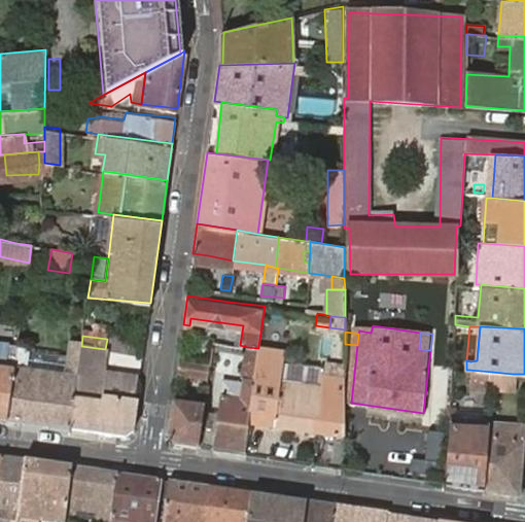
[(6,418),(69,428),(74,395),(81,346),(71,344),(69,356),(66,373),(27,367),(29,350),(30,348),(16,345),(15,354),(6,418)]
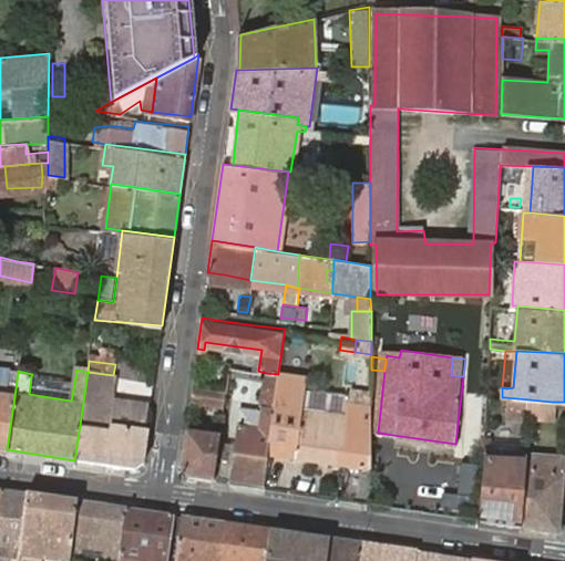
[(99,394),(109,396),(113,375),(88,372),(80,425),(115,429),(115,425),(117,407),(96,405),(99,394)]
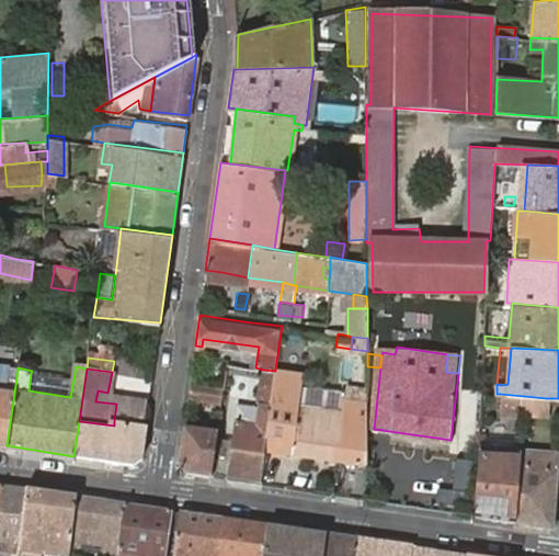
[(265,450),(337,461),(343,411),(299,406),(304,373),(275,369),(275,371),(265,450)]
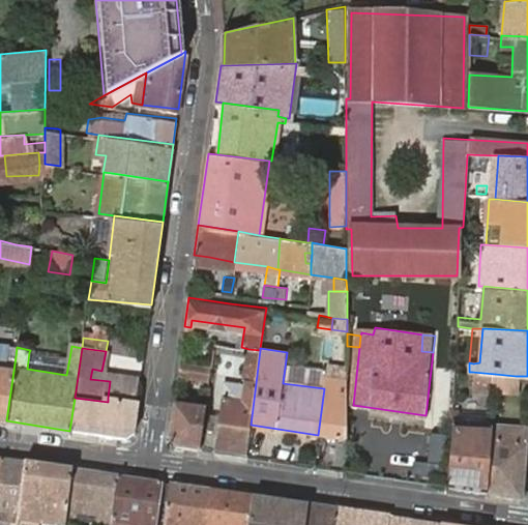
[(251,425),(260,350),(248,349),(243,384),(224,380),(220,414),(204,411),(199,447),(246,455),(251,425)]
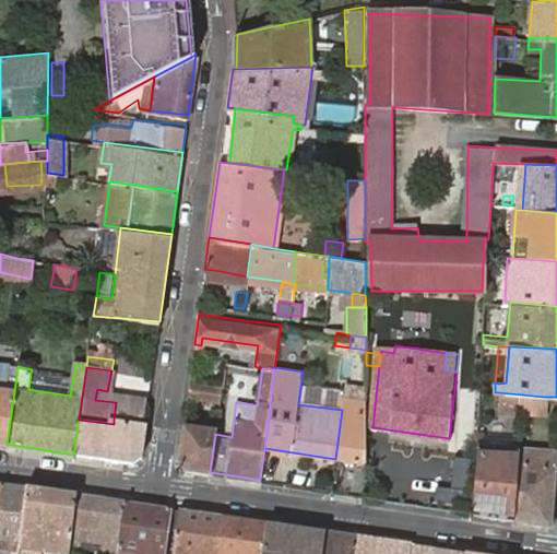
[(70,396),(73,378),(31,372),(28,389),(70,396)]
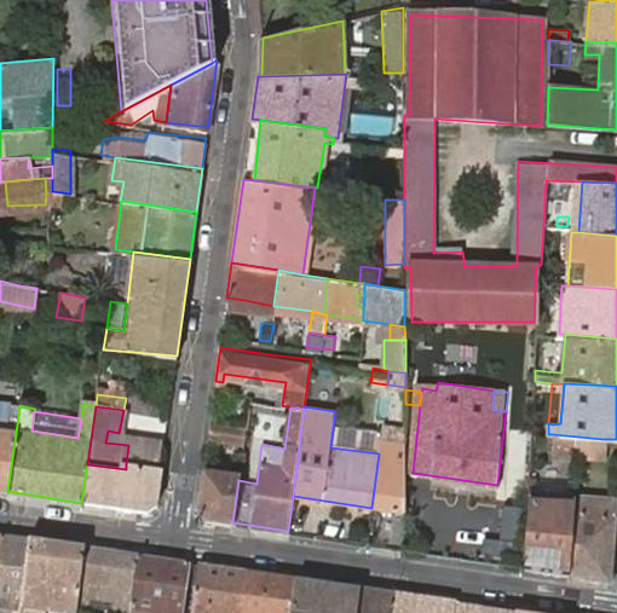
[(0,490),(7,491),(18,416),(7,416),(6,433),(0,432),(0,490)]
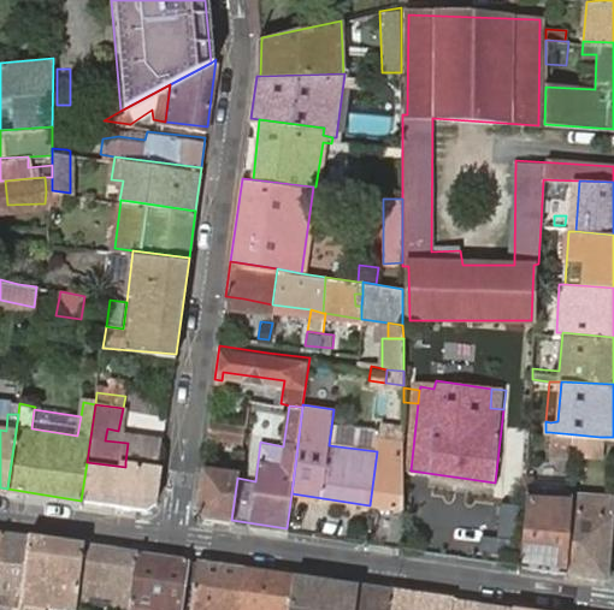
[(243,439),(246,424),(208,418),(206,434),(243,439)]
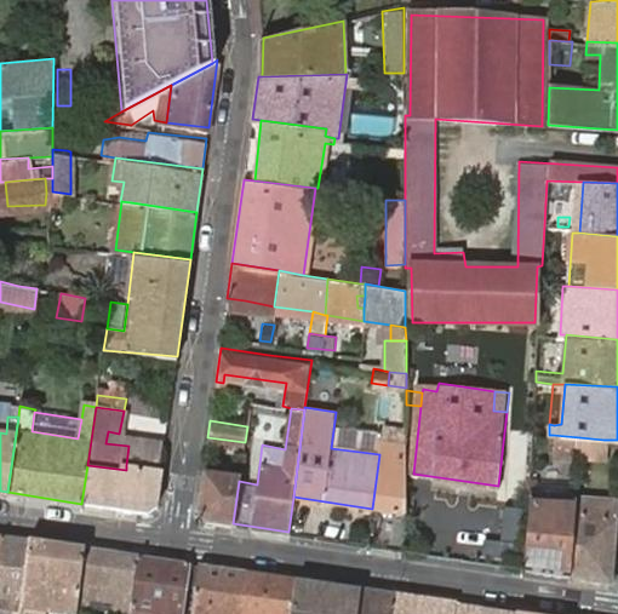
[(372,509),(408,515),(407,428),(383,425),(379,454),(372,509)]
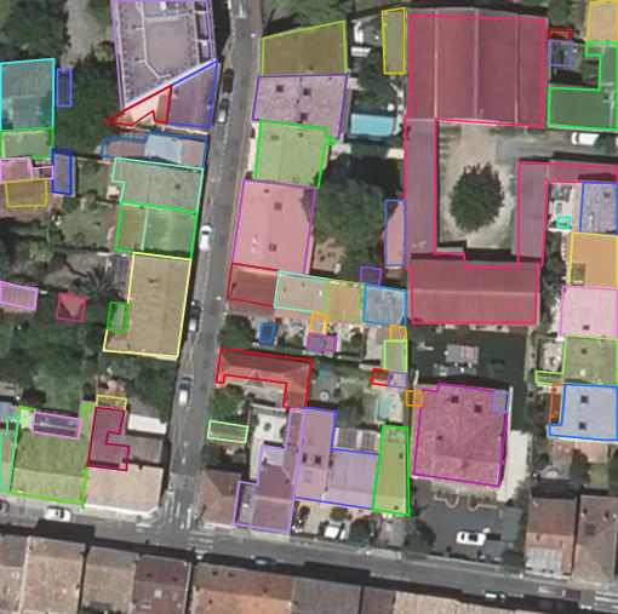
[(126,465),(158,470),(161,439),(119,434),(108,431),(106,443),(129,446),(126,465)]
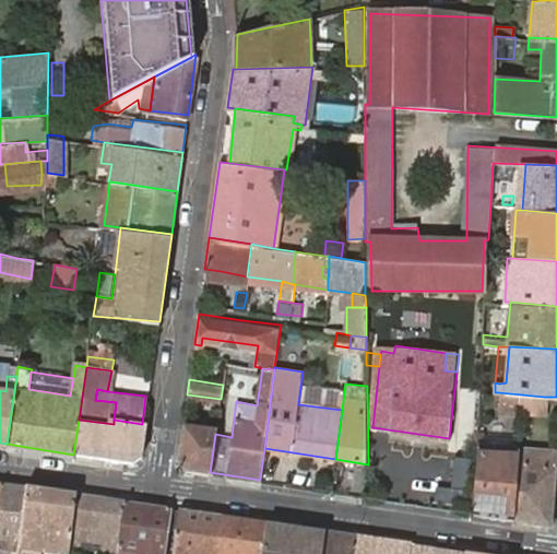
[(521,408),(522,395),(498,392),(498,407),(521,408)]
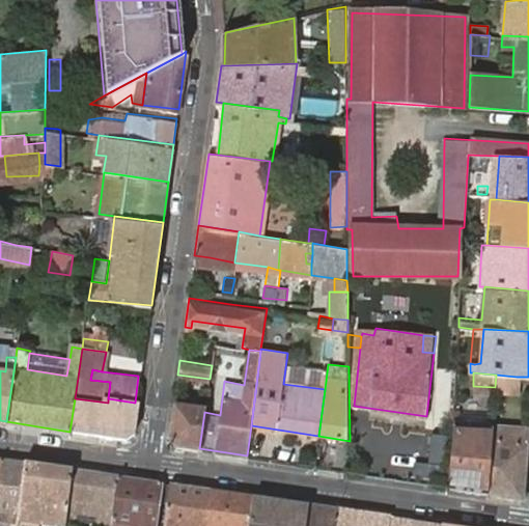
[(516,391),(517,377),(496,375),(495,387),(495,390),(516,391)]
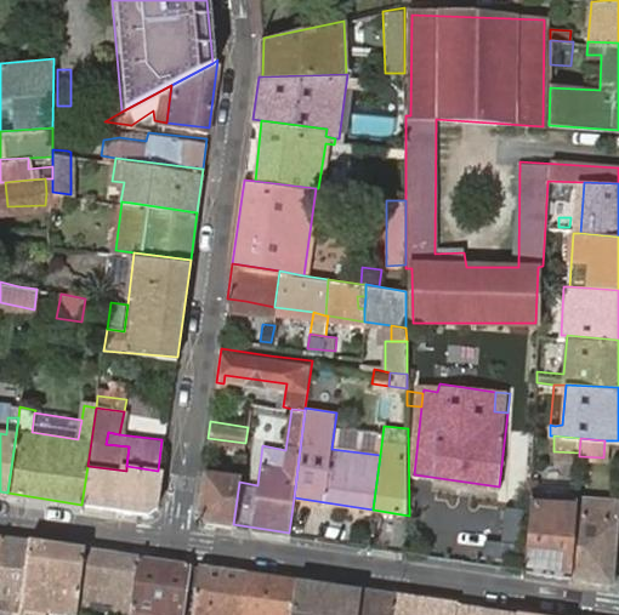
[(157,505),(162,472),(158,471),(126,466),(126,471),(87,466),(81,505),(146,513),(157,505)]
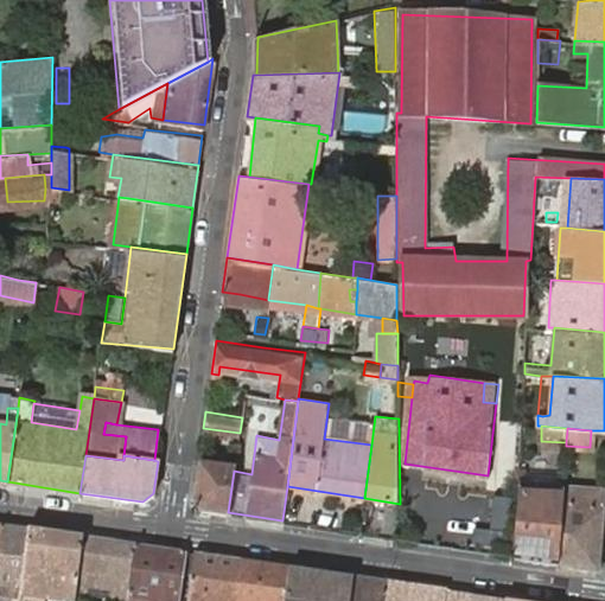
[(228,512),(234,471),(235,465),(199,460),(193,498),(201,509),(228,512)]
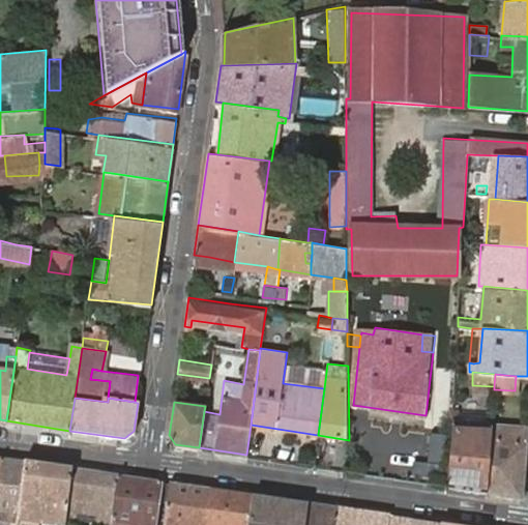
[(452,417),(448,485),(487,490),(491,424),(492,419),(452,417)]
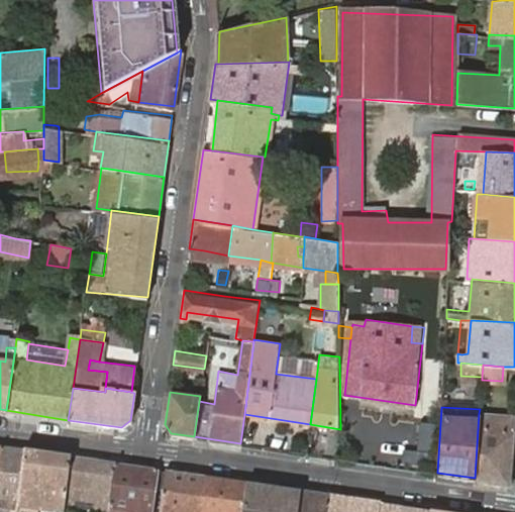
[(479,413),(475,478),(508,482),(513,415),(479,413)]
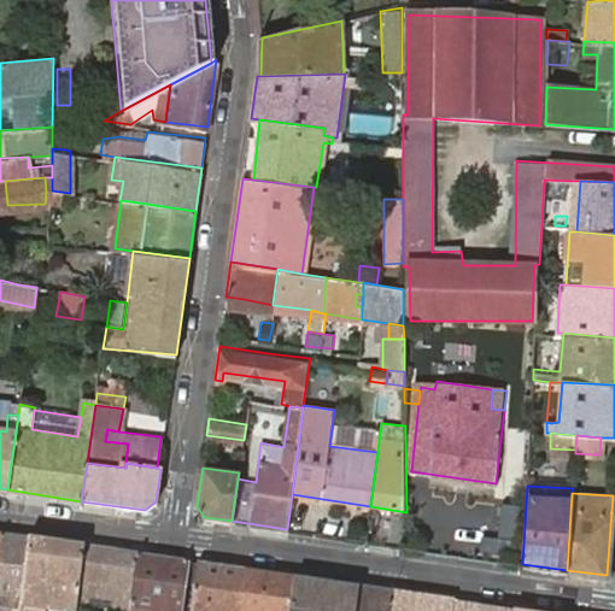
[(0,610),(15,610),(28,535),(1,530),(0,536),(0,610)]
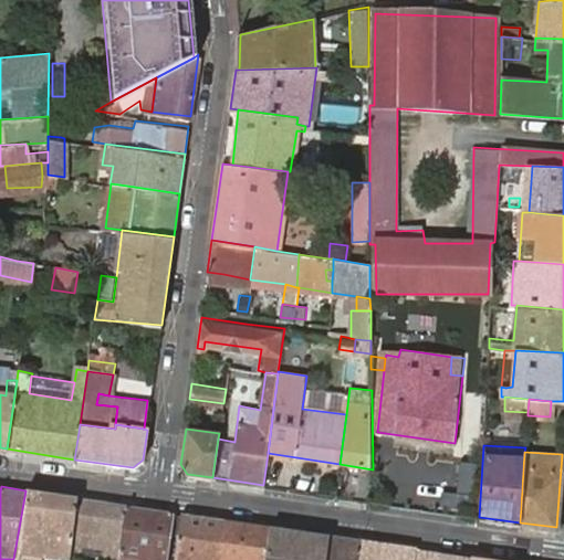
[(68,546),(75,497),(25,490),(13,559),(34,559),(37,551),(66,556),(68,546)]
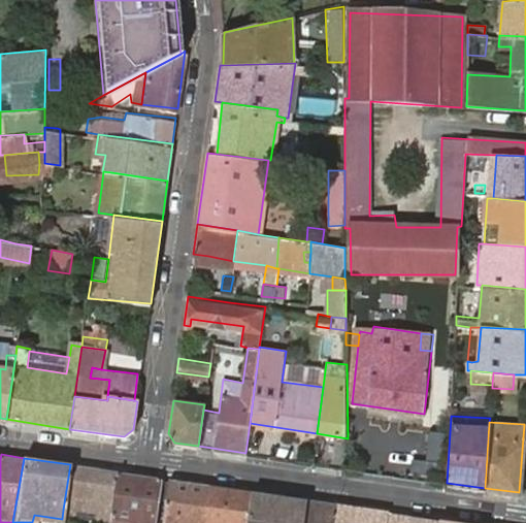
[(97,515),(110,516),(118,471),(70,464),(63,510),(76,512),(77,507),(97,510),(97,515)]
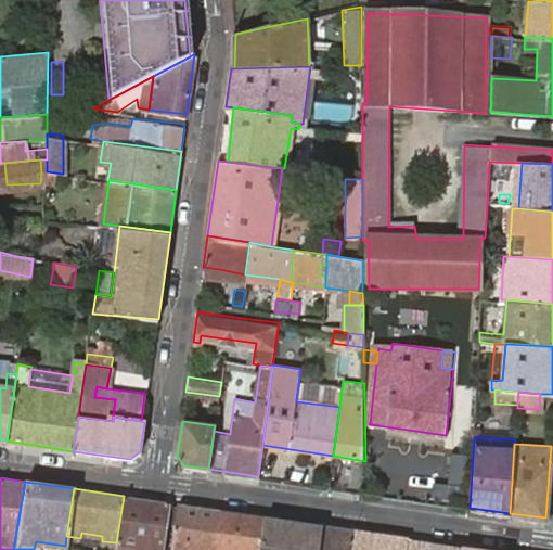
[(115,549),(158,549),(166,501),(124,496),(116,542),(116,544),(115,549)]
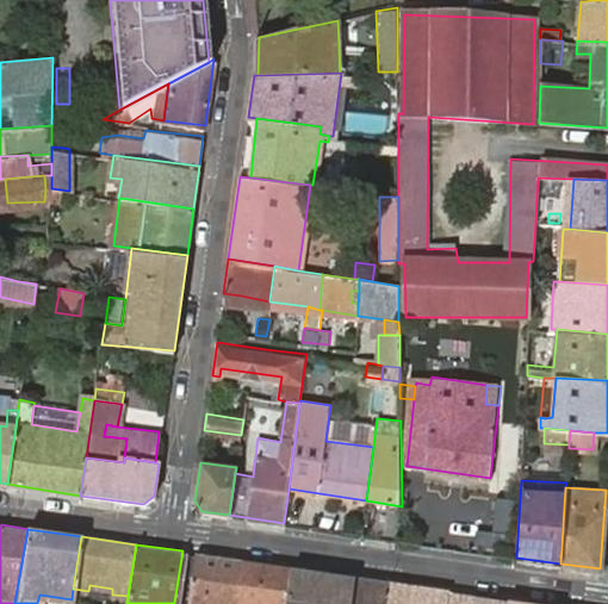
[(186,603),(235,603),(243,559),(194,552),(186,603)]
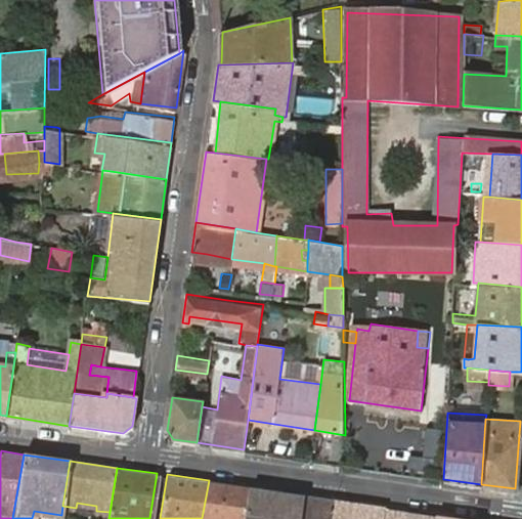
[(209,480),(202,518),(244,518),(248,486),(209,480)]
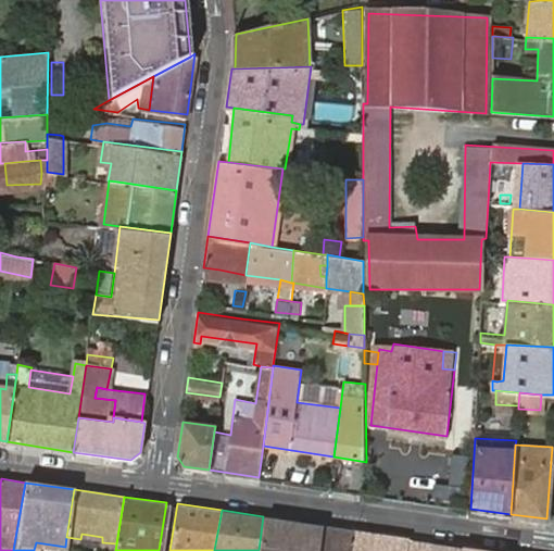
[(316,550),(320,525),(263,516),(259,550),(316,550)]
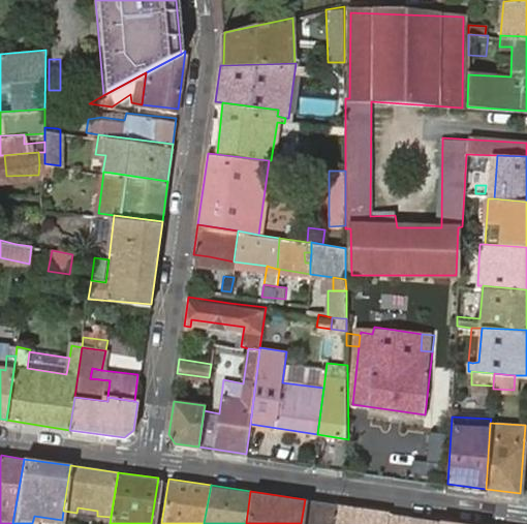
[(331,523),(334,503),(305,499),(301,523),(331,523)]
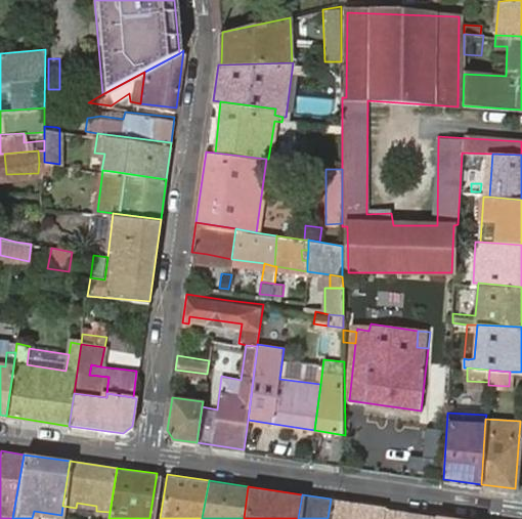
[(398,518),(400,509),(331,499),(328,518),(398,518)]
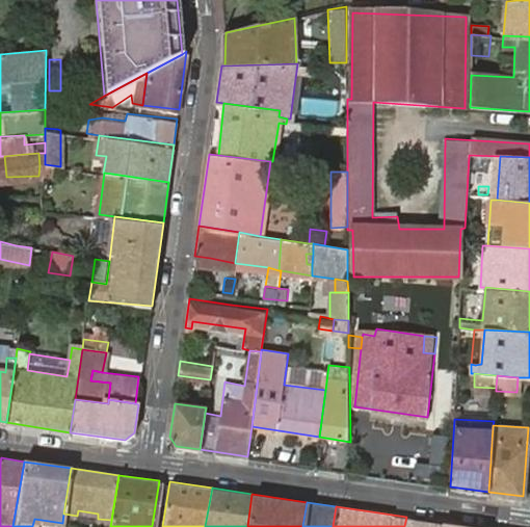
[(439,526),(441,522),(406,517),(404,526),(439,526)]
